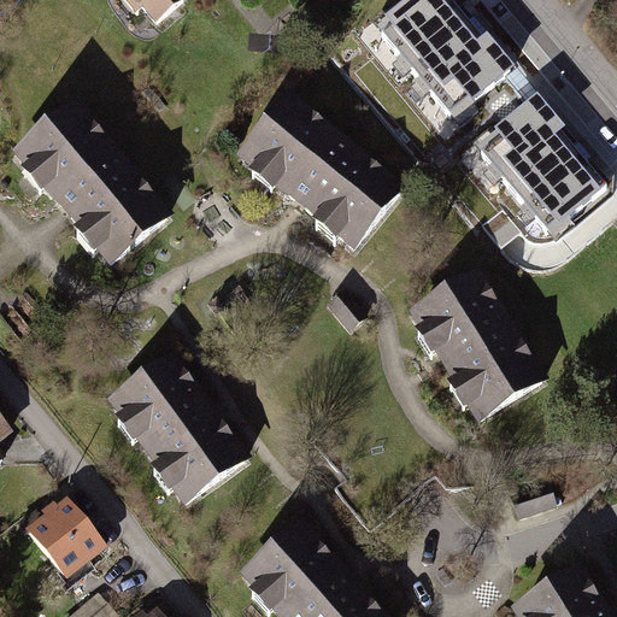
[(124,0),(137,15),(144,10),(157,24),(183,3),(181,0),(124,0)]
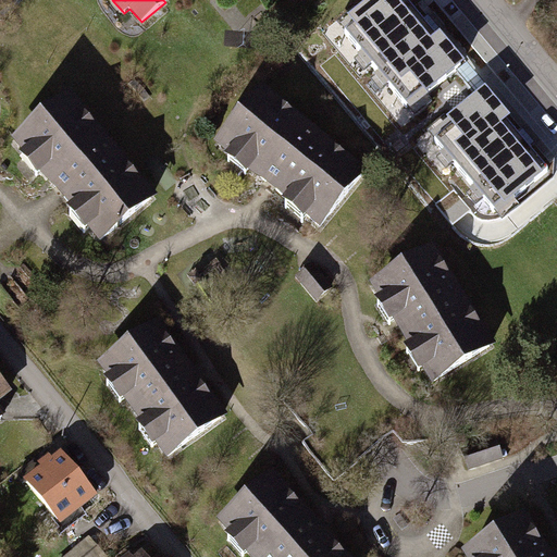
[(460,66),(405,0),(381,0),(361,16),(363,20),(345,35),(407,108),(424,94),(425,96),(460,66)]
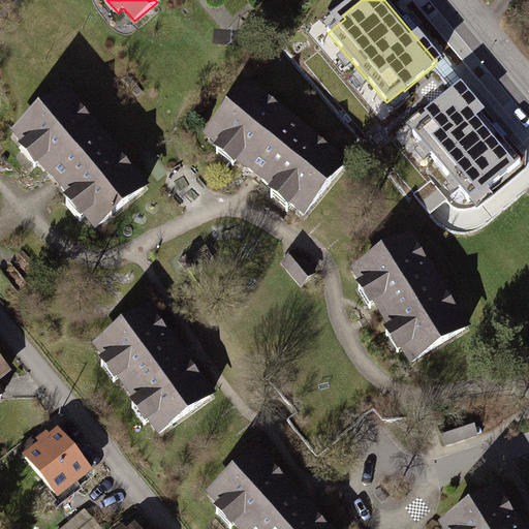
[(291,124),(250,89),(210,137),(223,148),(227,142),(238,150),(238,157),(237,159),(252,173),(255,169),(265,178),(262,181),(277,192),(279,191),(286,190),(296,198),(290,204),(304,215),(344,167),(302,132),(300,135),(289,127),(291,124)]
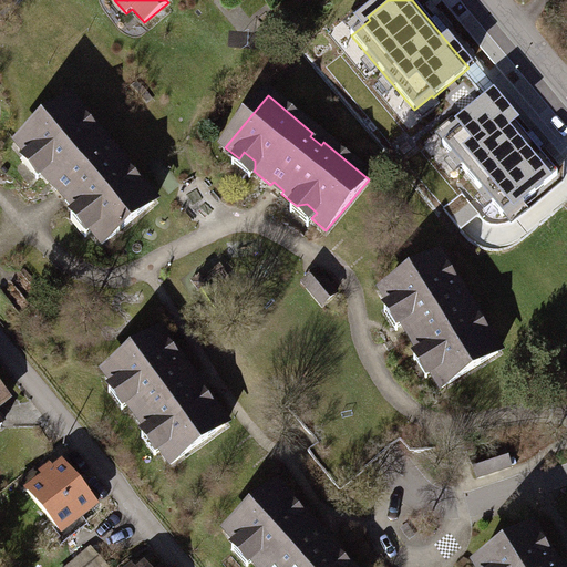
[(558,174),(493,99),(459,127),(461,130),(443,145),(503,216),(519,202),(523,204),(558,174)]
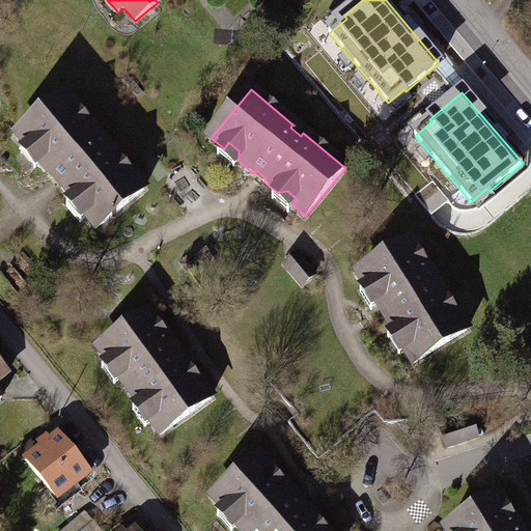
[(102,138),(65,95),(18,135),(29,148),(34,143),(43,152),(43,160),(40,162),(53,177),(56,175),(64,185),(61,187),(74,201),(75,200),(83,201),(91,212),(85,216),(96,229),(144,190),(109,147),(106,149),(99,140),(102,138)]
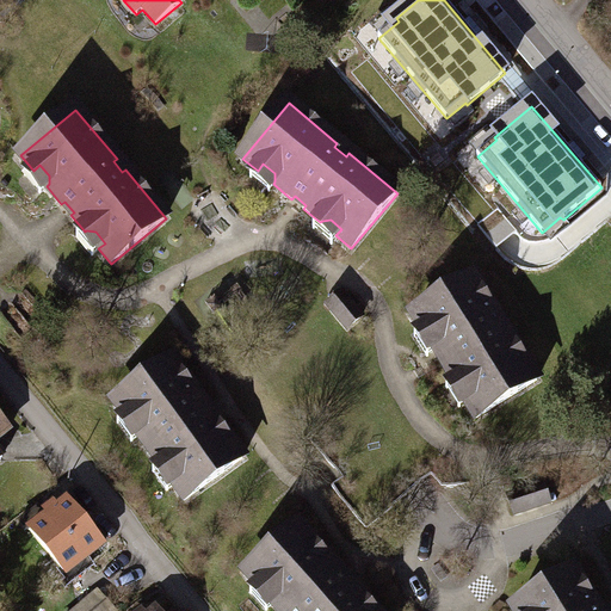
[(497,315),(474,278),(413,316),(423,332),(431,328),(438,340),(437,349),(434,350),(455,383),(457,382),(466,384),(474,396),(466,401),(476,418),(537,380),(505,327),(500,329),(493,318),(497,315)]
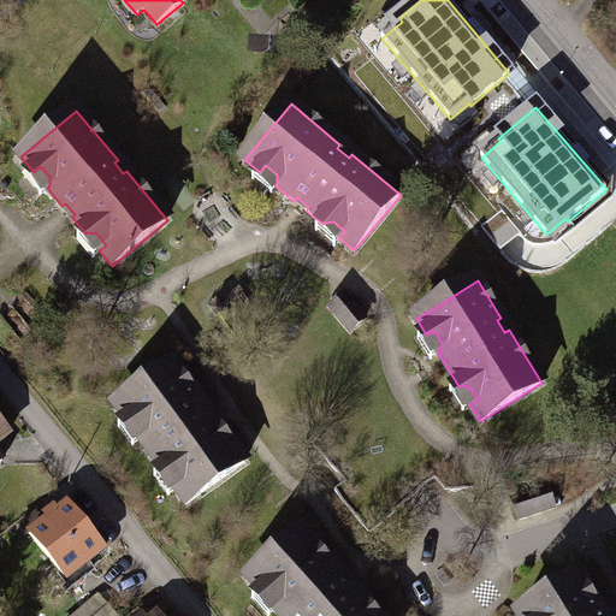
[(365,319),(344,295),(332,306),(351,330),(365,319)]
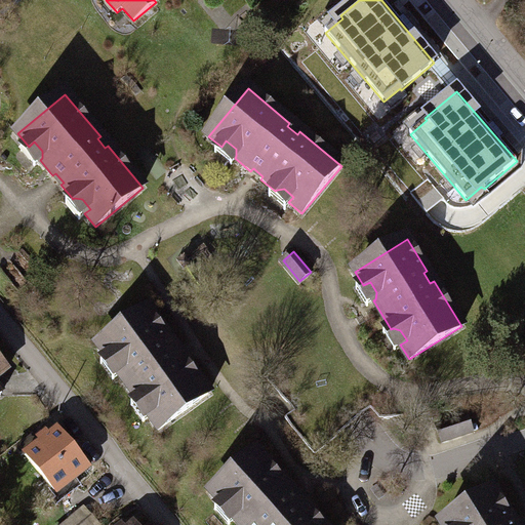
[(149,310),(98,346),(108,360),(114,356),(122,366),(120,372),(118,374),(138,402),(140,400),(148,401),(155,411),(149,416),(159,430),(209,394),(177,350),(173,352),(167,342),(170,339),(149,310)]
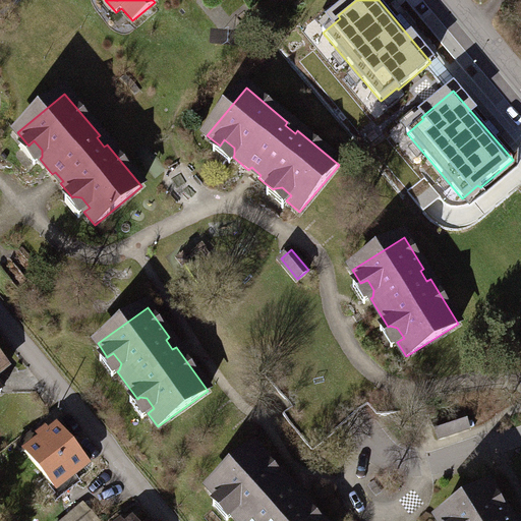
[(468,428),(463,413),(433,423),(439,439),(468,428)]
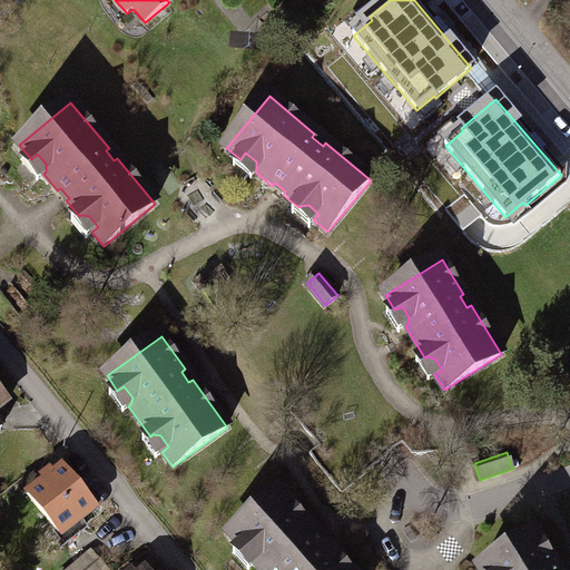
[(79,523),(97,509),(64,467),(55,474),(50,469),(41,477),(46,482),(29,495),(59,533),(76,520),(79,523)]
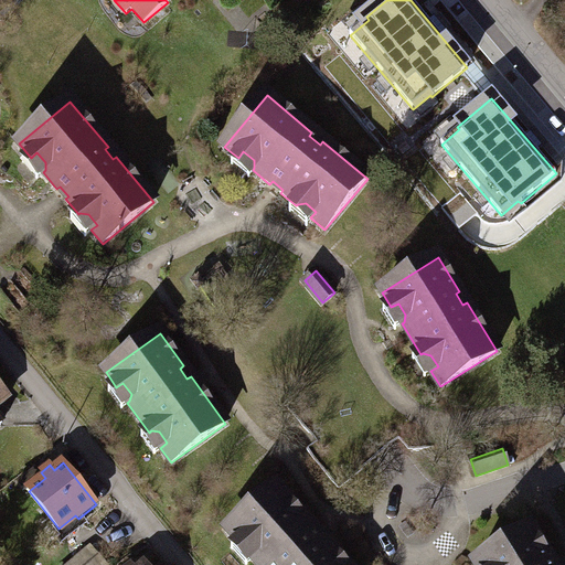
[(276,486),(226,530),(238,544),(245,539),(254,548),(254,556),(252,558),(257,564),(347,564),(324,540),(321,543),(312,533),(316,530),(276,486)]
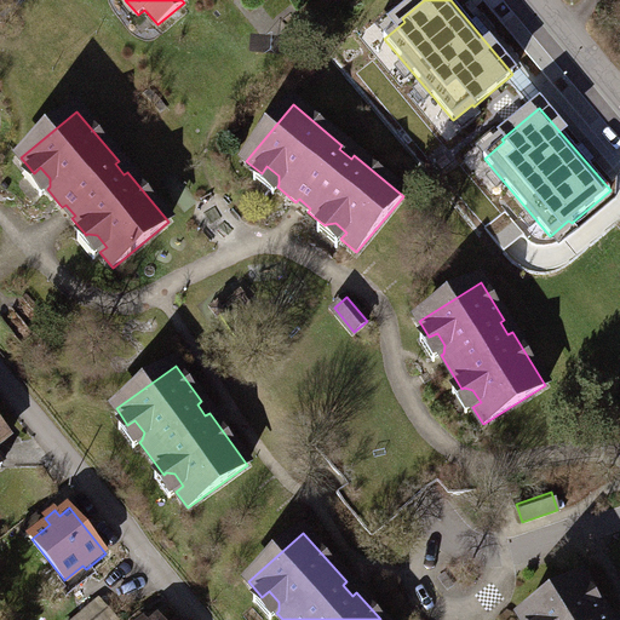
[(602,619),(606,619),(583,581),(521,619),(602,619)]
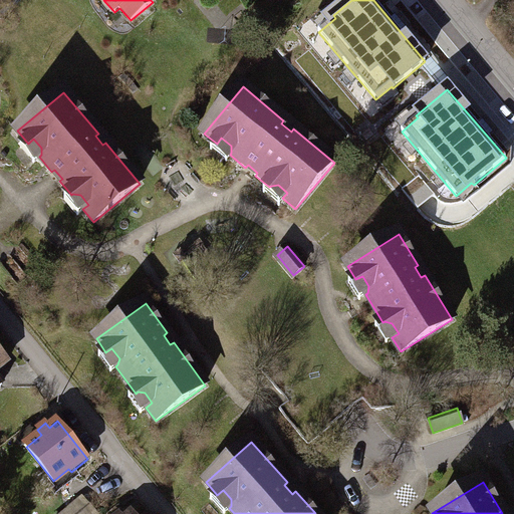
[(63,513),(93,513),(82,499),(63,513)]
